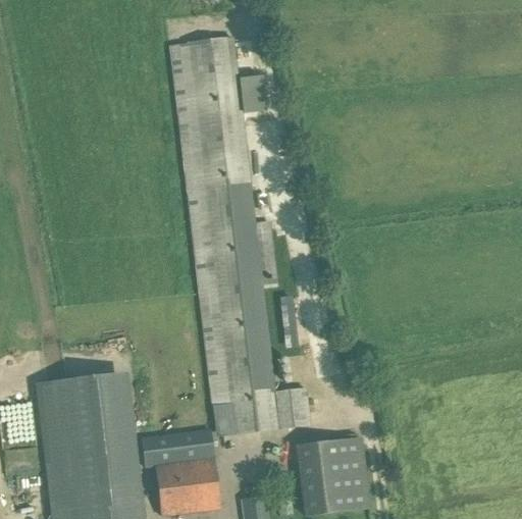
[(251,37),(169,45),(214,416),(230,415),(232,434),(311,425),(306,387),(276,391),(262,281),(276,281),(270,220),(256,222),(237,61),(254,60),(251,37)]
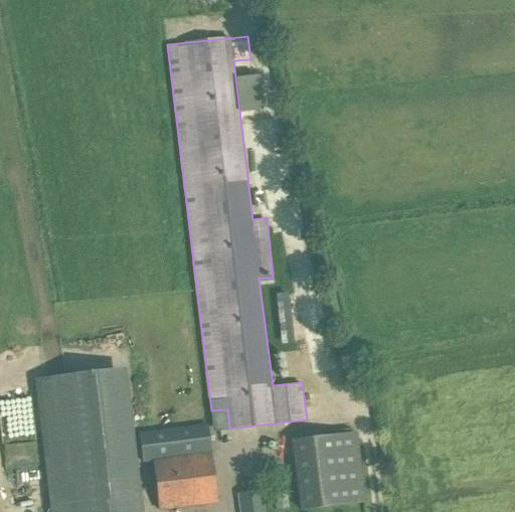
[(143,511),(127,365),(34,376),(50,511),(143,511)]
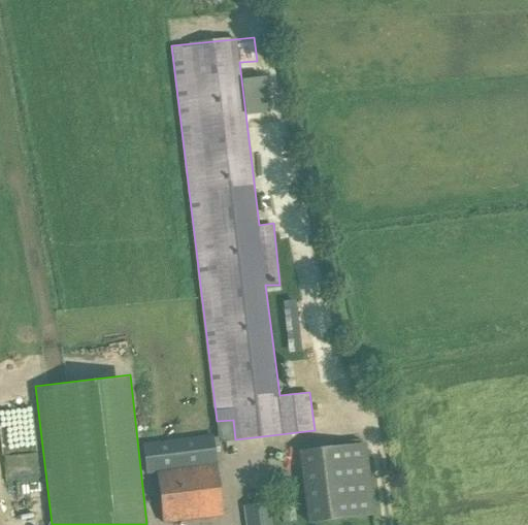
[(0,524),(14,523),(2,428),(0,428),(0,524)]
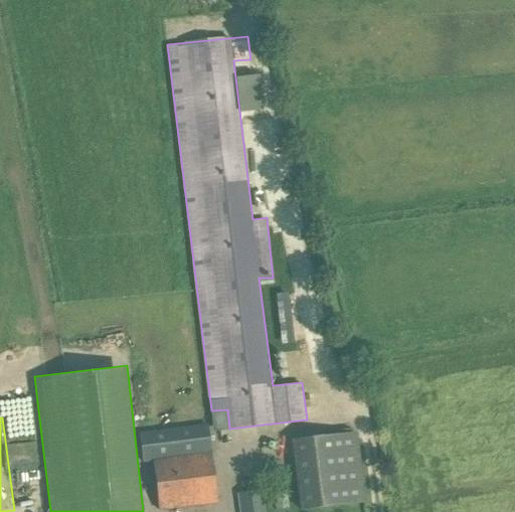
[(206,423),(139,431),(142,461),(151,459),(158,509),(217,502),(207,430),(206,423)]
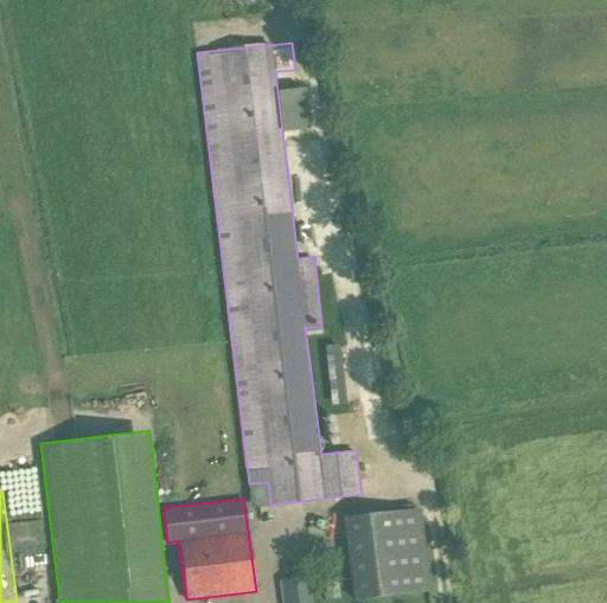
[(417,510),(342,520),(352,600),(428,590),(417,510)]
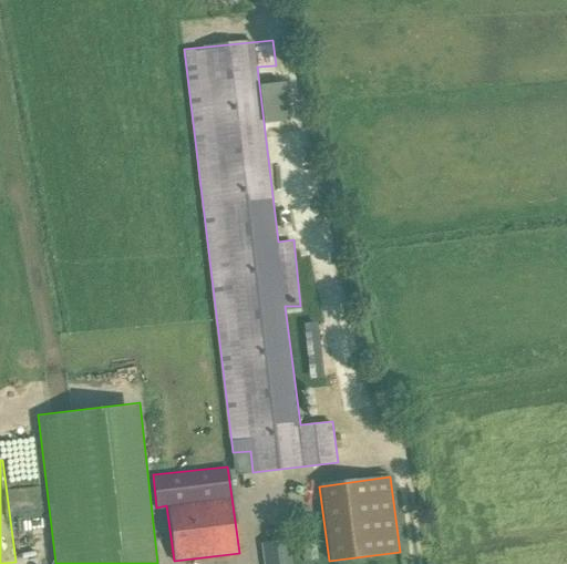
[(292,563),(289,536),(260,540),(263,563),(292,563)]
